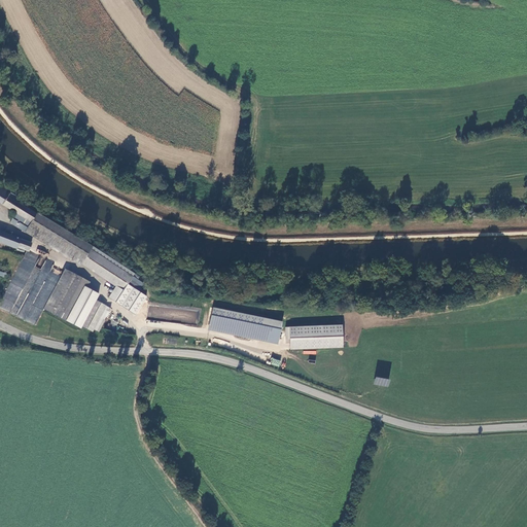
[(35,213),(7,196),(10,190),(0,183),(0,202),(16,213),(13,217),(18,220),(22,215),(31,220),(35,213)]
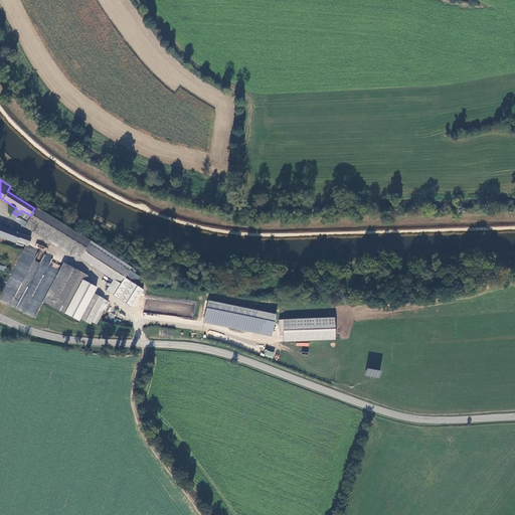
[(128,269),(34,208),(30,215),(26,221),(26,222),(119,282),(128,269)]
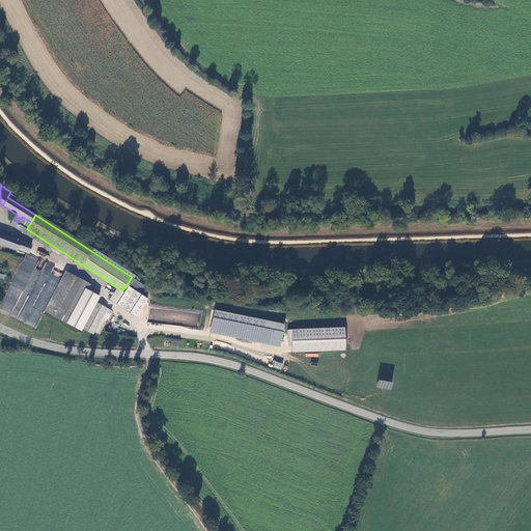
[(22,225),(27,228),(31,222),(22,217),(18,222),(22,225)]
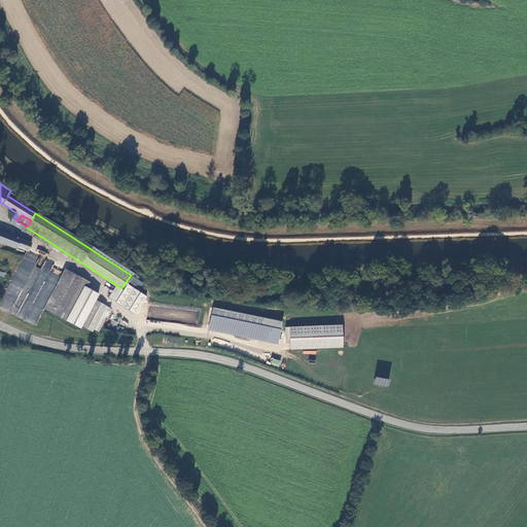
[(18,220),(13,217),(10,222),(19,227),(22,223),(18,220)]
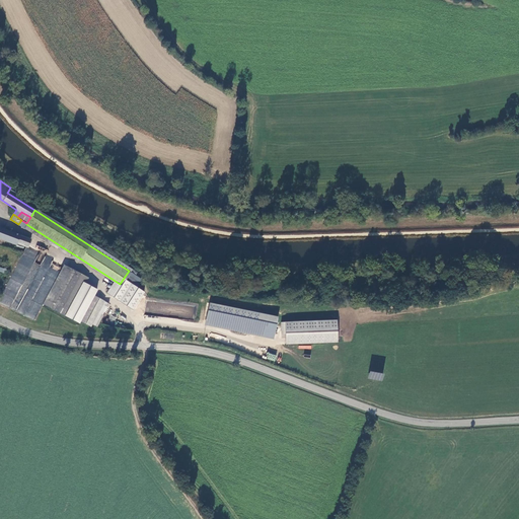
[(0,238),(14,244),(15,243),(27,247),(30,239),(0,226),(0,238)]
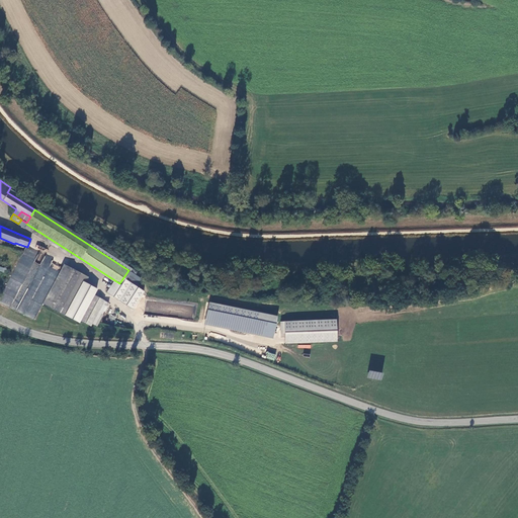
[(58,304),(74,269),(63,264),(47,298),(58,304)]
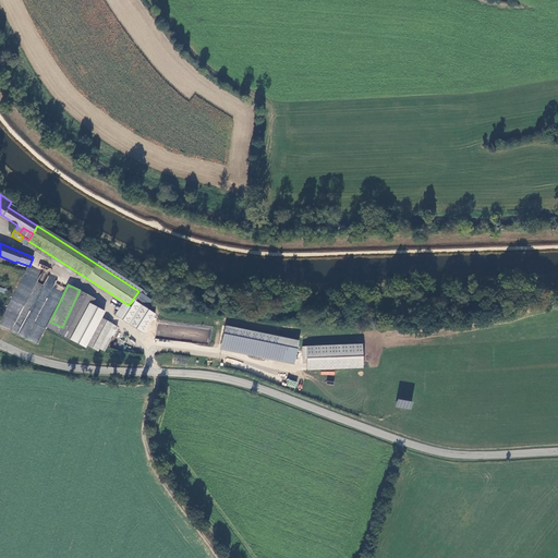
[(93,296),(80,290),(62,327),(75,334),(93,296)]
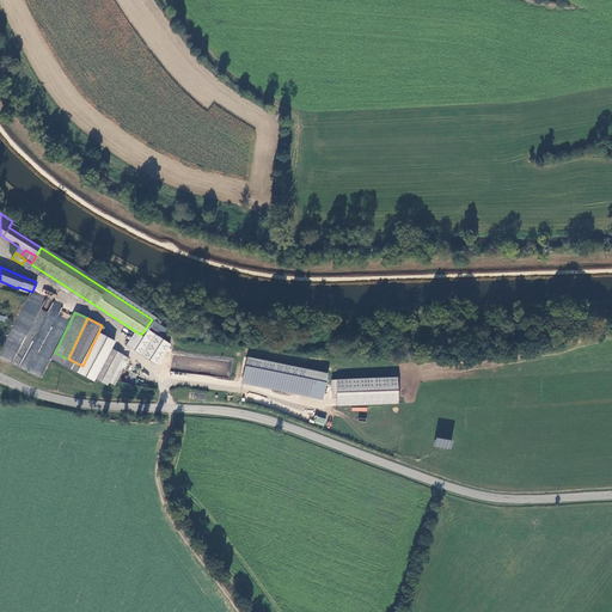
[(246,357),(242,384),(324,399),(329,373),(246,357)]
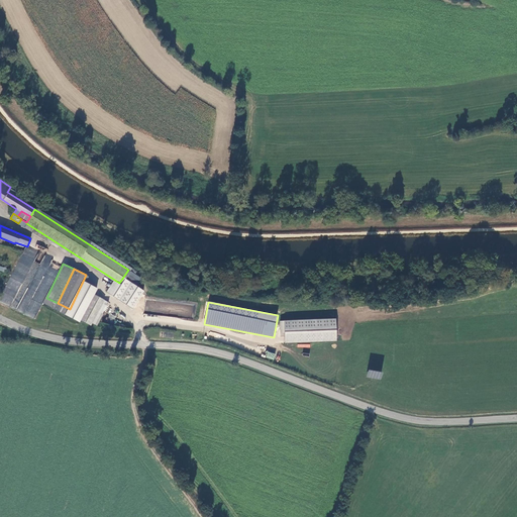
[(336,319),(280,319),(280,336),(285,336),(285,342),(298,342),(298,347),(310,347),(310,341),(336,341),(336,319)]
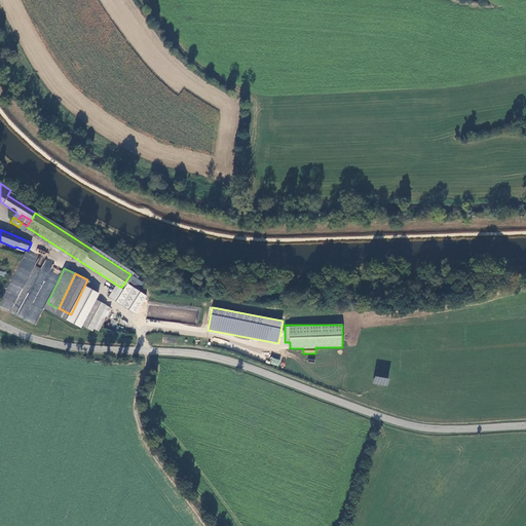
[(387,387),(389,379),(375,375),(373,383),(387,387)]
